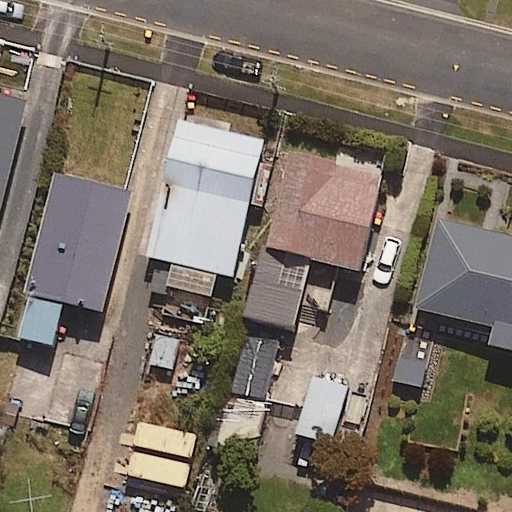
[(0,204),(27,99),(0,92),(0,204)]
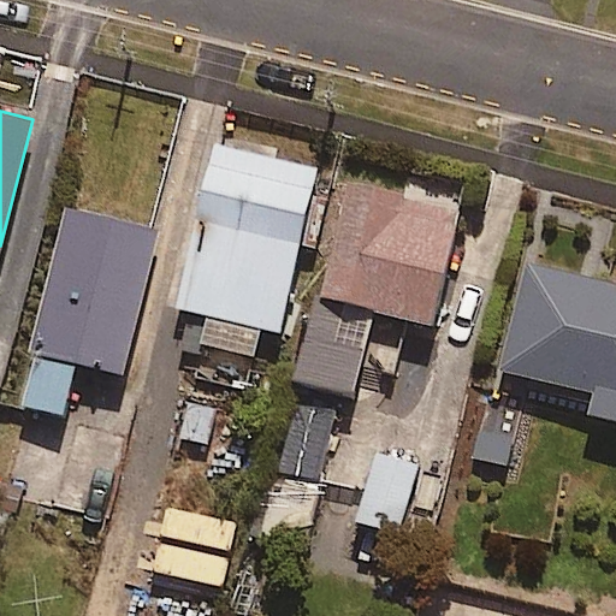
[(318,165),(217,142),(179,306),(209,313),(195,377),(248,389),(262,326),(279,330),(318,165)]
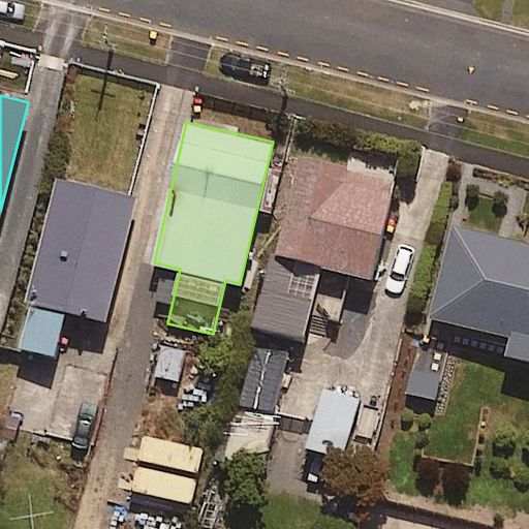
[(397,178),(300,152),(274,251),(370,277),(397,178)]
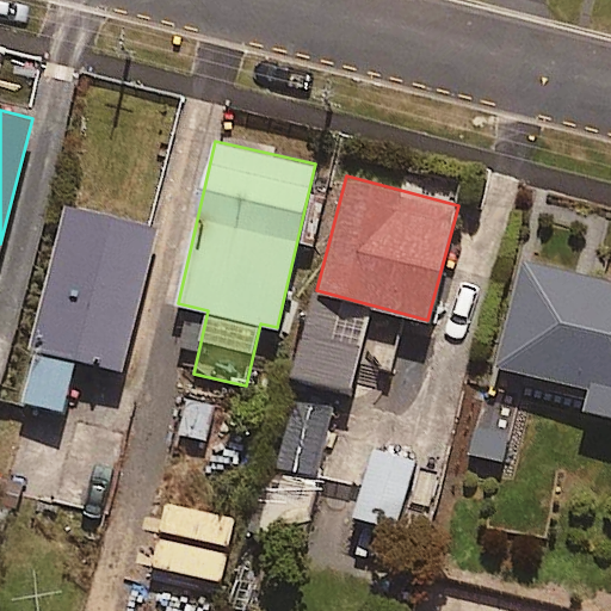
[(158,227),(66,205),(19,399),(65,409),(76,357),(124,368),(158,227)]
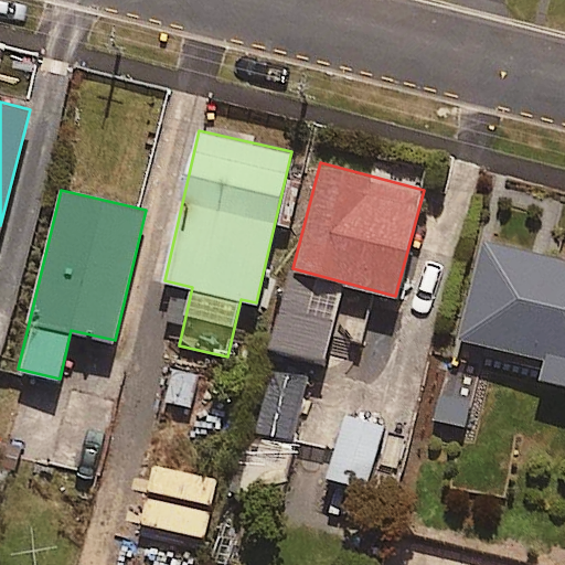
[(564,259),(484,242),(462,338),(545,356),(541,377),(564,382),(564,259)]
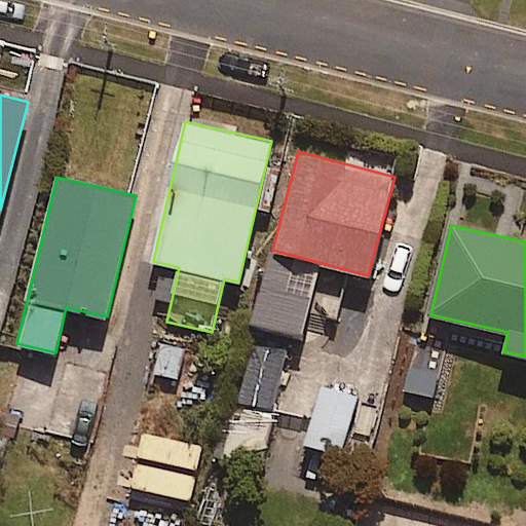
[(313,299),(256,286),(247,328),(303,341),(313,299)]
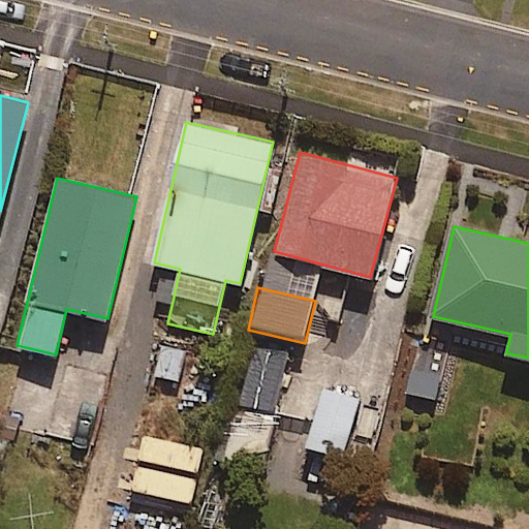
[(117,350),(76,339),(50,434),(90,445),(117,350)]
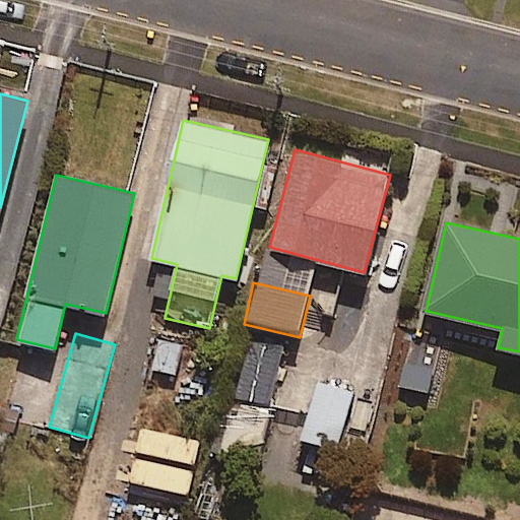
[(281,347),(246,340),(220,455),(256,462),(281,347)]
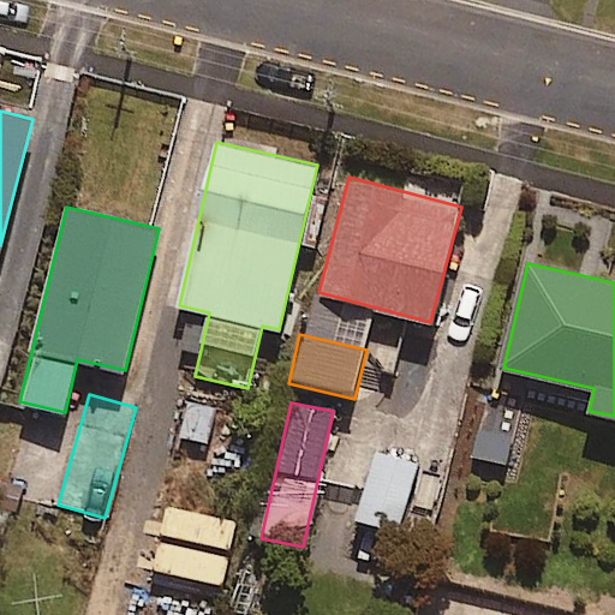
[(518,434),(476,423),(467,458),(509,469),(518,434)]
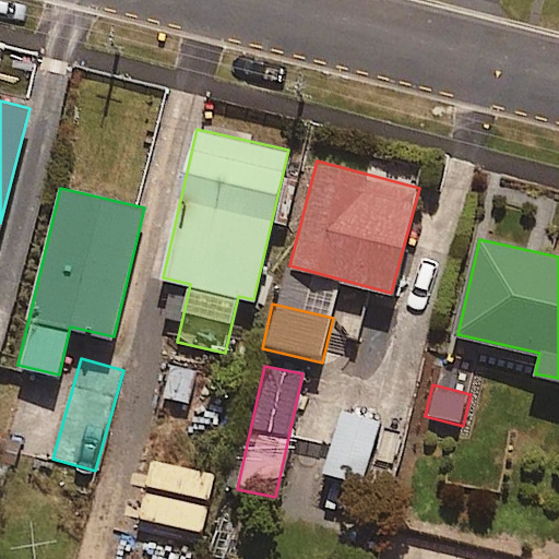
[(378,416),(340,408),(330,455),(369,463),(378,416)]
